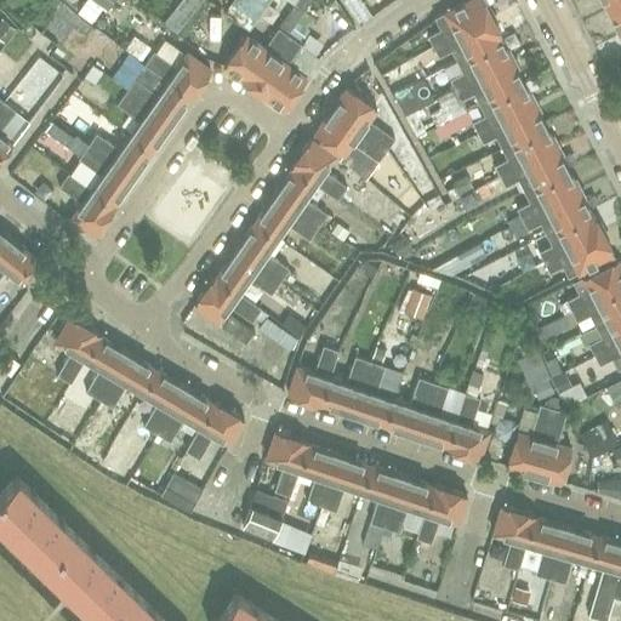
[(92,0),(108,11),(114,0),(92,0)]
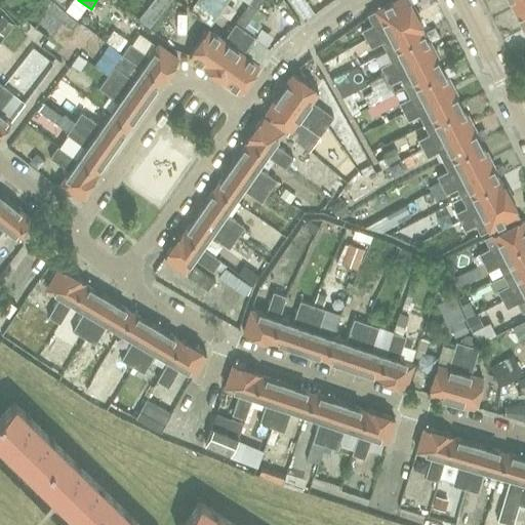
[(153,0),(139,17),(150,26),(170,0),(153,0)]
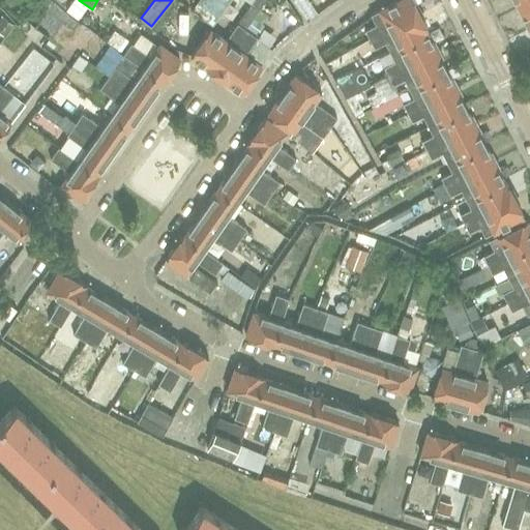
[(190,56),(216,74),(246,31),(245,30),(266,0),(254,0),(252,4),(236,24),(226,39),(210,28),(190,56)]
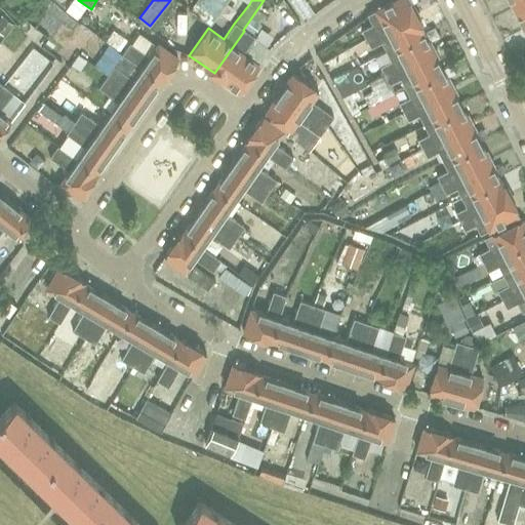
[(210,25),(227,0),(196,0),(190,10),(210,25)]
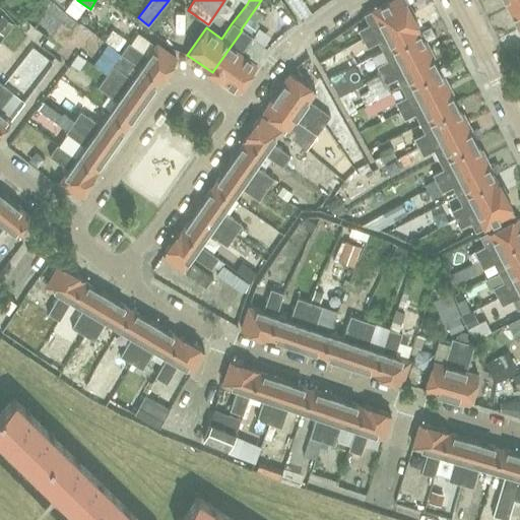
[(363,38),(411,12),(404,0),(390,0),(364,14),(369,23),(358,29),(363,38)]
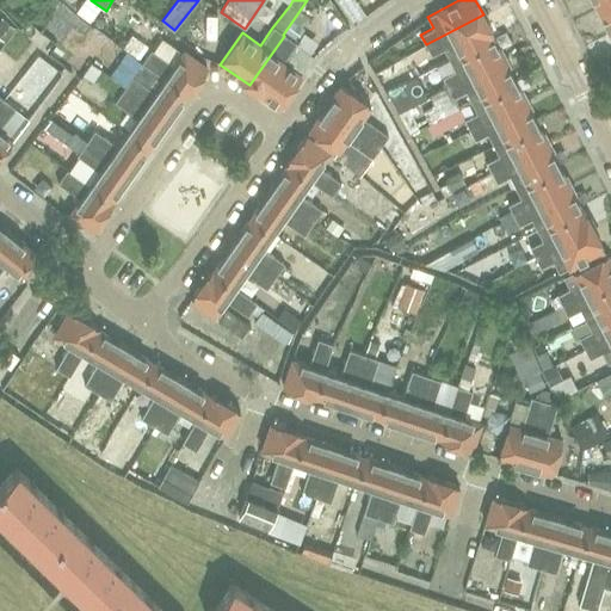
[(610,2),(600,8),(610,29),(610,2)]
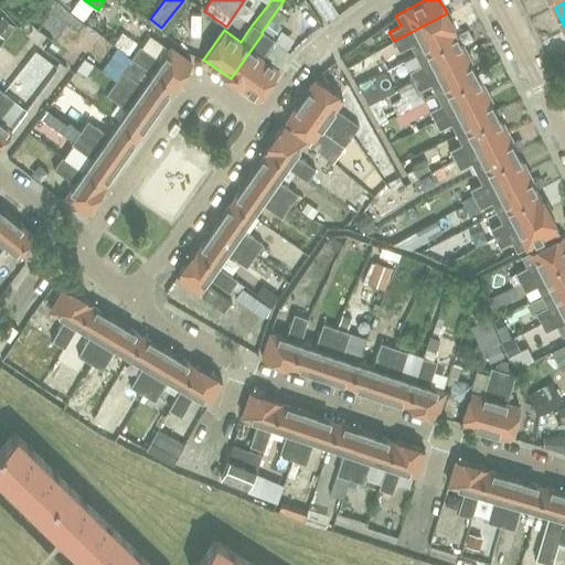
[(415,54),(457,33),(447,13),(394,41),(398,51),(411,45),(415,54)]
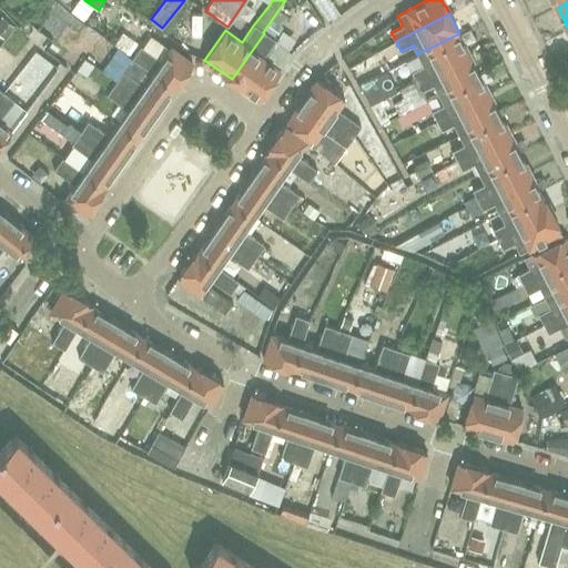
[(0,19),(0,36),(4,39),(14,26),(2,17),(0,19)]
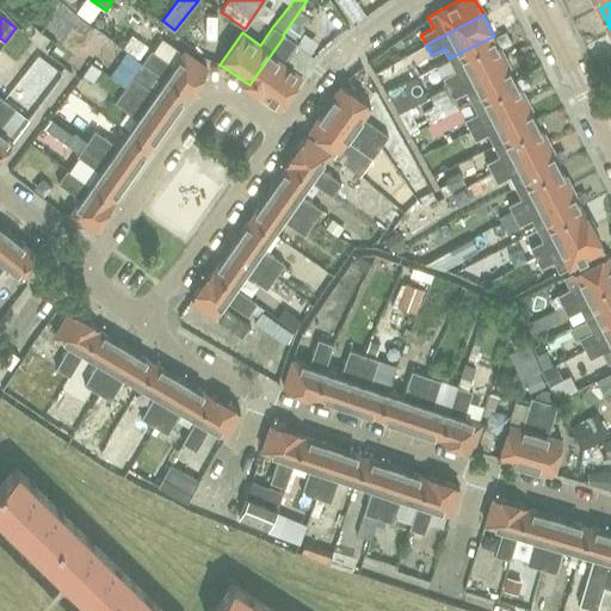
[(279,106),(302,74),(283,61),(295,43),(284,36),(250,85),(279,106)]
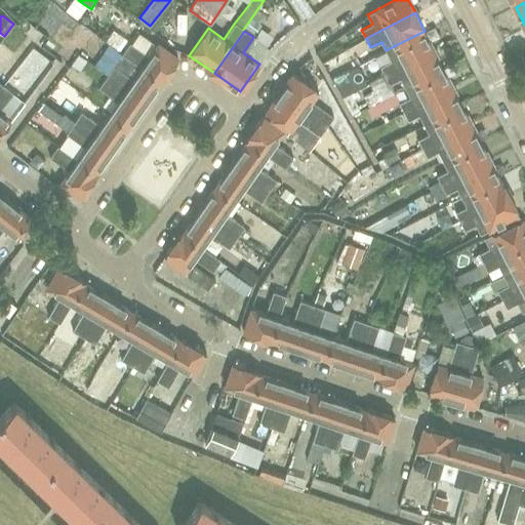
[(385,75),(433,50),(423,32),(425,32),(425,31),(386,50),(391,61),(380,66),(385,75)]
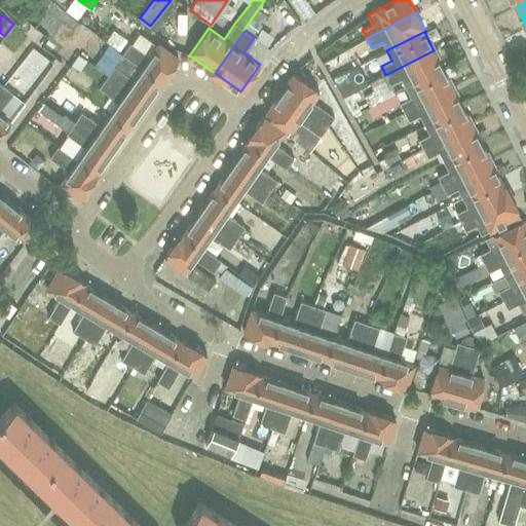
[(158,43),(149,57),(130,43),(122,53),(162,81),(179,58),(158,43)]
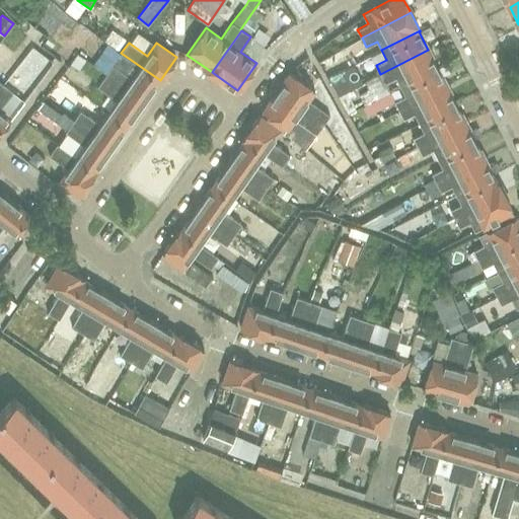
[(399,86),(437,68),(428,50),(380,74),(385,83),(395,77),(399,86)]
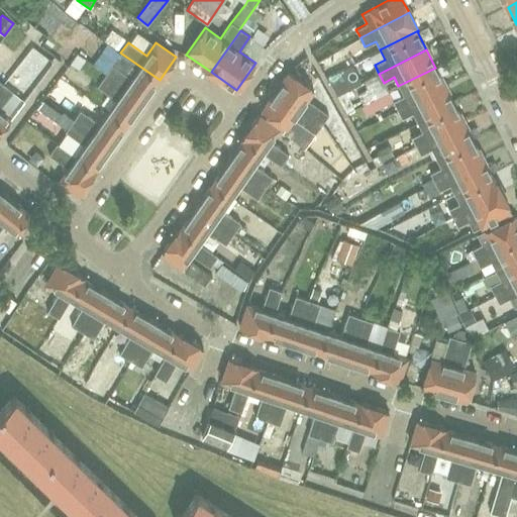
[(104,75),(123,89),(141,101),(158,80),(159,81),(160,80),(120,53),(104,75)]
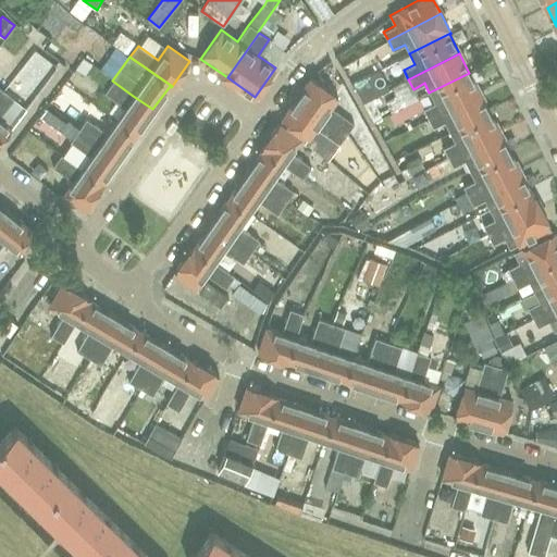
[(0,141),(10,128),(0,120),(0,115),(13,99),(26,83),(38,94),(48,81),(26,62),(23,64),(2,90),(0,93),(0,141)]
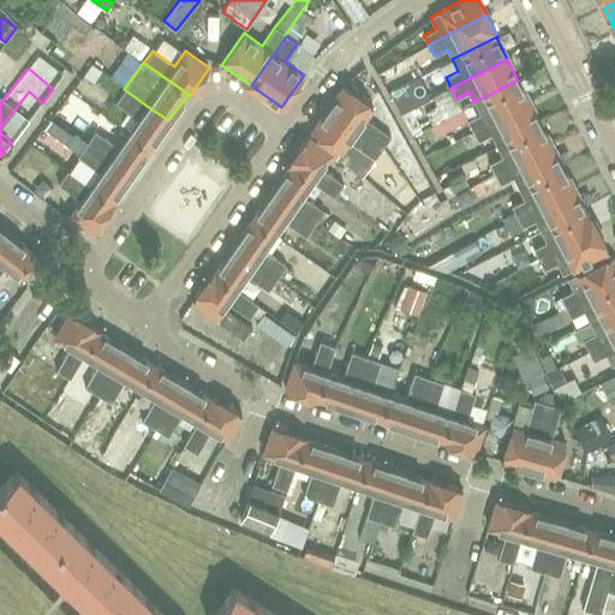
[(472,130),(529,101),(518,81),(473,102),(479,114),(467,120),(472,130)]
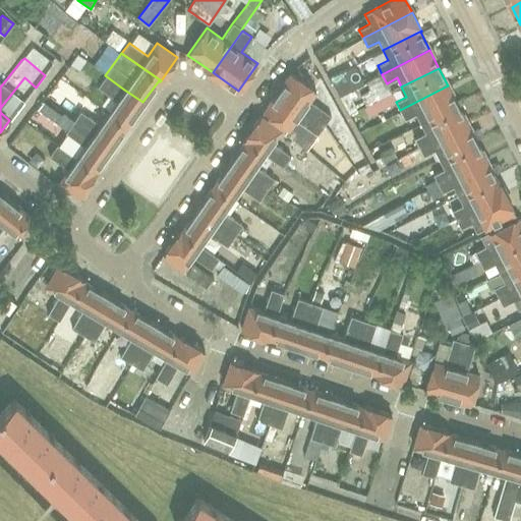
[(278,92),(324,124),(330,116),(309,101),(316,91),(291,72),(278,92)]
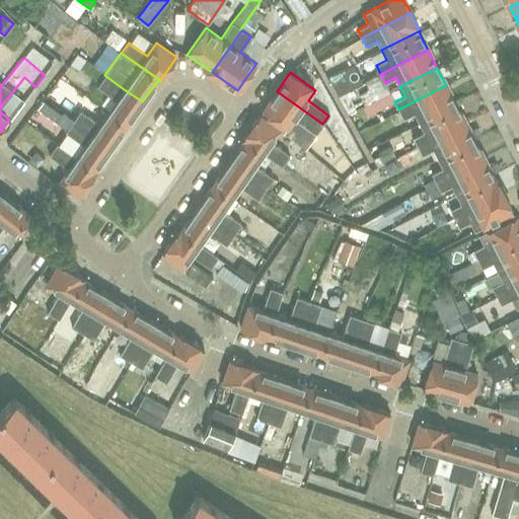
[(124,89),(104,75),(97,86),(116,100),(107,112),(126,125),(142,101),(124,89)]
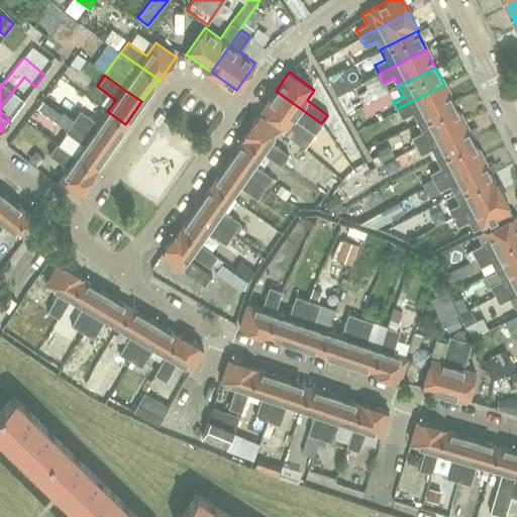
[(68,79),(41,116),(56,126),(82,89),(68,79)]
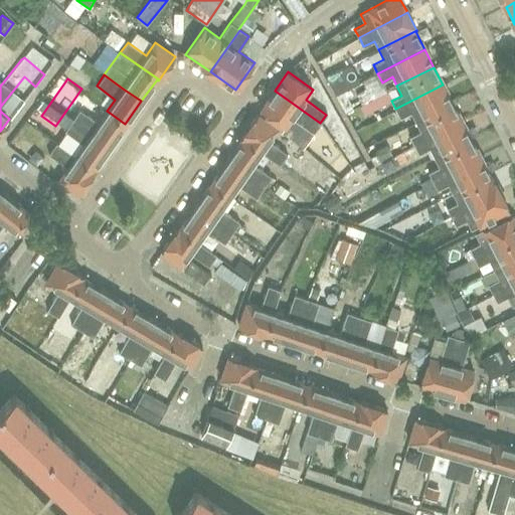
[(415,122),(452,103),(443,84),(395,109),(400,118),(410,113),(415,122)]
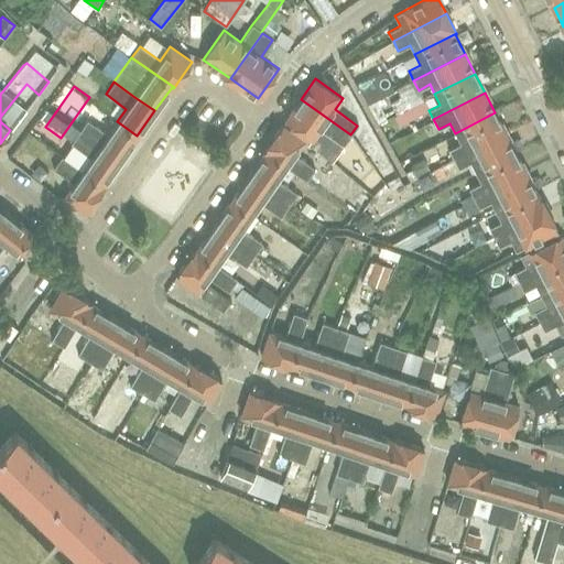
[(350,134),(301,99),(285,120),(313,139),(310,144),(332,160),(350,134)]
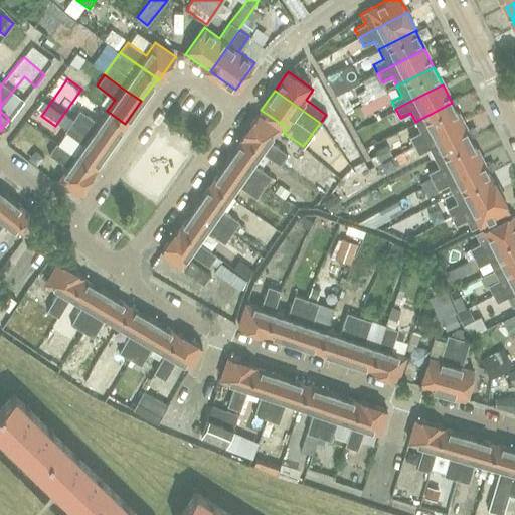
[(334,96),(343,112),(351,108),(343,91),(334,96)]
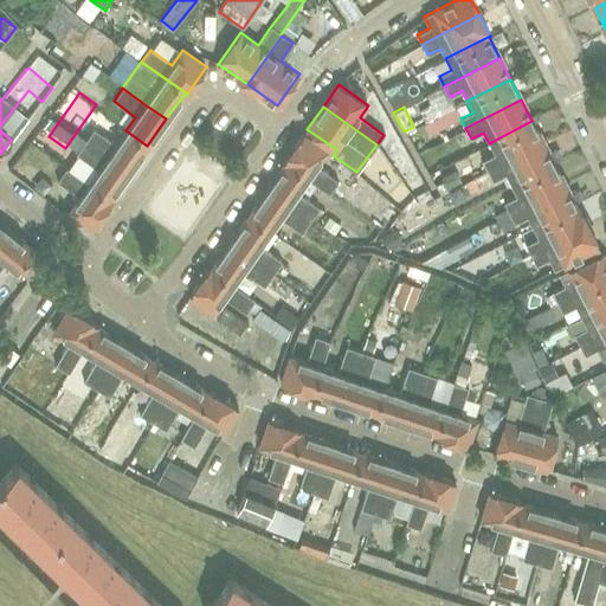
[(494,154),(482,160),(488,171),(542,142),(532,121),(489,143),(494,154)]
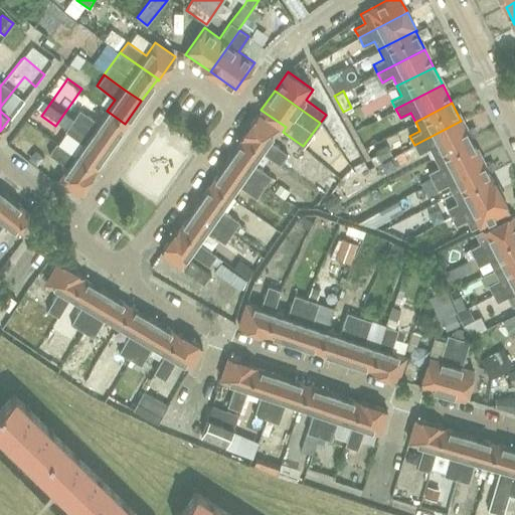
[(71,121),(91,134),(110,147),(125,124),(107,111),(99,123),(79,110),(71,121)]
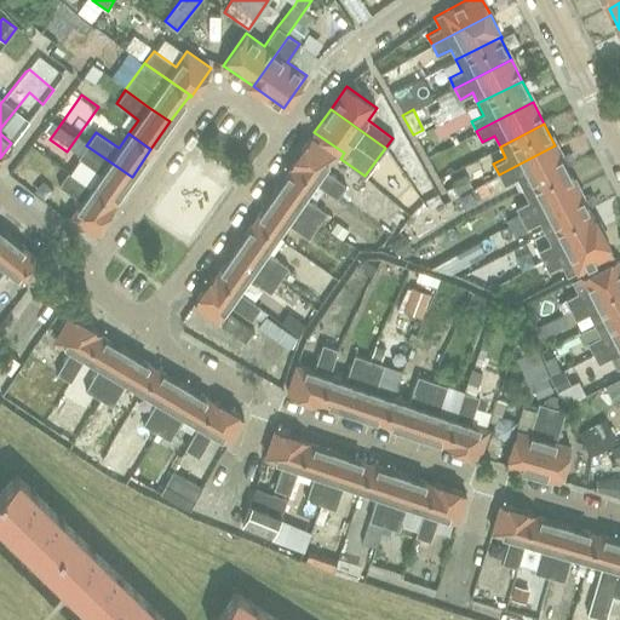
[(310,137),(291,165),(337,197),(345,185),(322,170),(333,154),(310,137)]
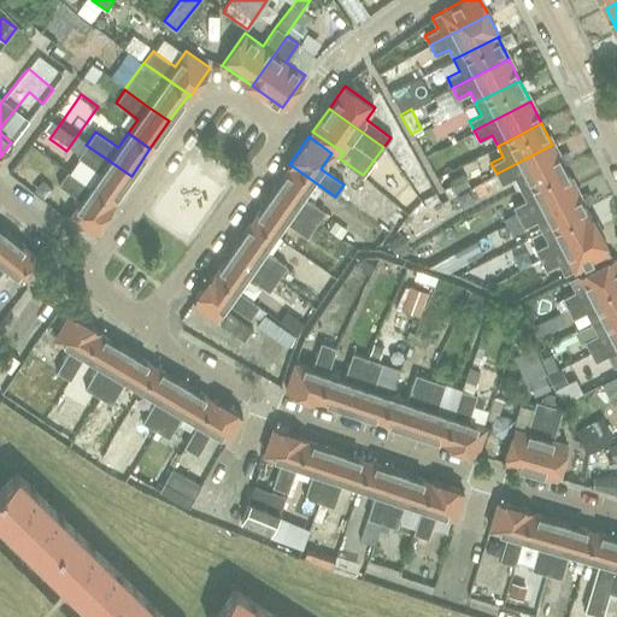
[(131,176),(109,160),(86,145),(77,157),(100,174),(89,188),(113,204),(112,203),(131,176)]
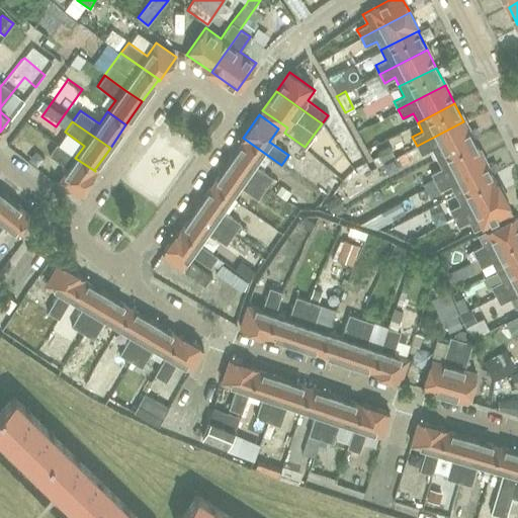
[(436,159),(473,140),(463,121),(417,146),(421,155),(431,150),(436,159)]
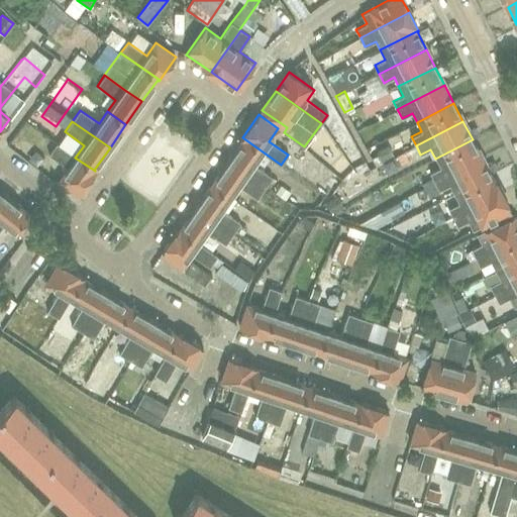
[(228,162),(245,174),(265,188),(272,178),(252,164),(262,152),(280,166),(281,165),(242,137),(241,138),(243,139),(228,162)]
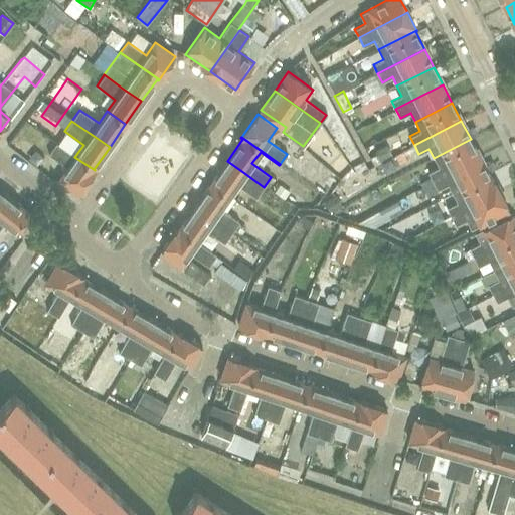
[(433,181),(480,157),(471,139),(434,158),(439,167),(427,172),(433,181)]
